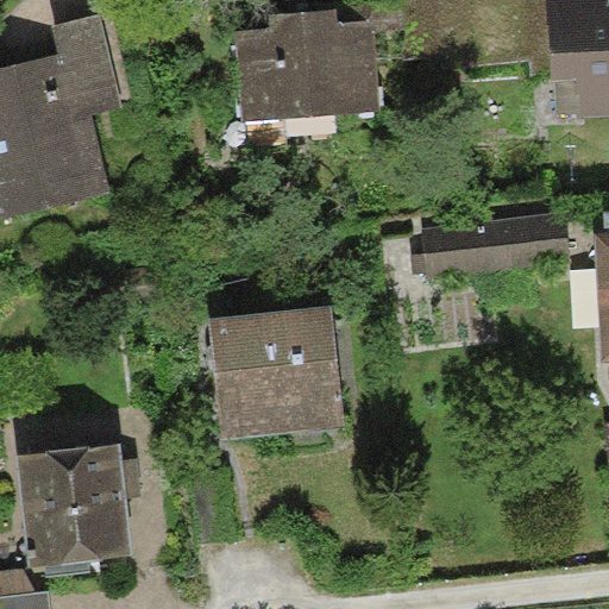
[(547,0),(375,0),(377,19),(380,60),(443,55),(443,64),(532,58),(533,68),(551,67),(547,0)]
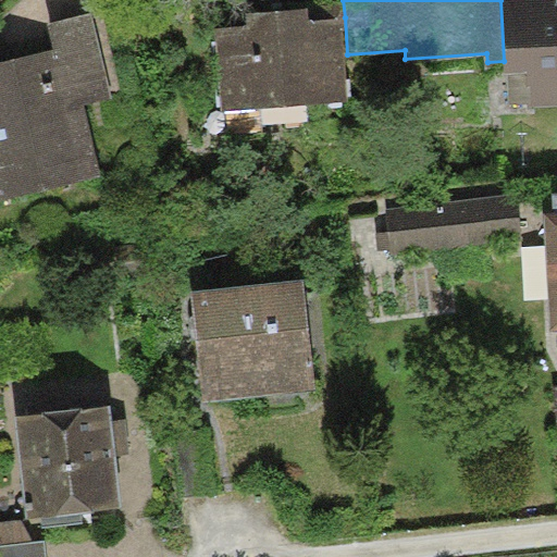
[(556,0),(500,0),(504,61),(505,72),(528,71),(529,109),(556,107),(556,0)]
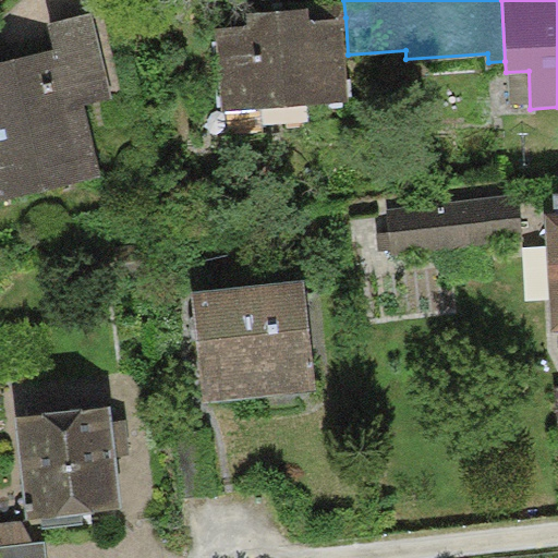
[(249,25),(215,27),(219,108),(350,101),(348,55),(346,17),(310,20),(308,9),(247,11),(249,25)]
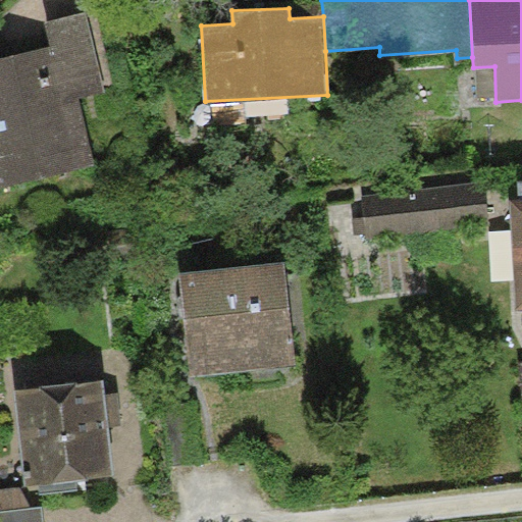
[(45,21),(50,45),(67,42),(80,99),(106,93),(86,12),(45,21)]
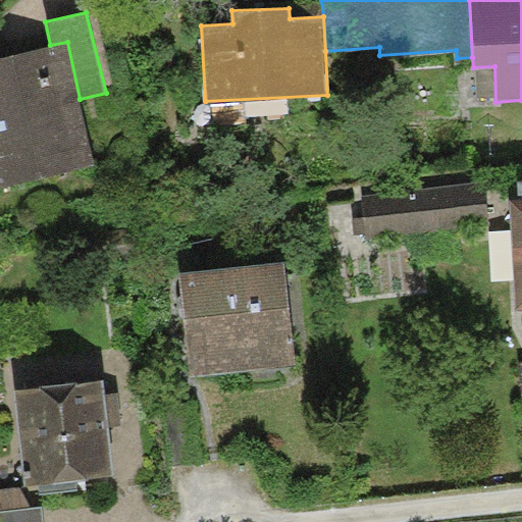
[(50,45),(0,57),(0,187),(96,164),(80,99),(67,42),(50,45)]
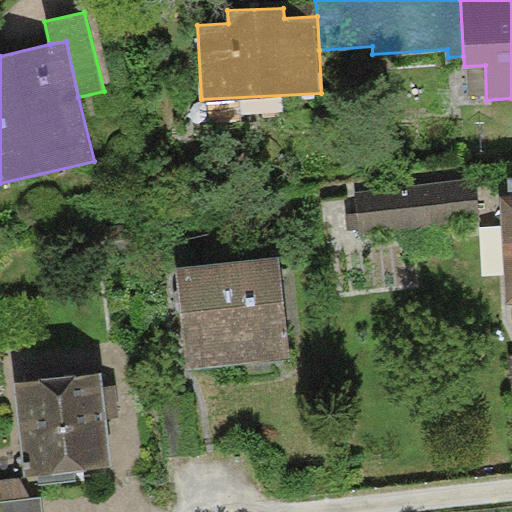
[(475,180),(355,193),(355,199),(345,200),(348,230),(359,229),(359,235),(480,222),(475,180)]
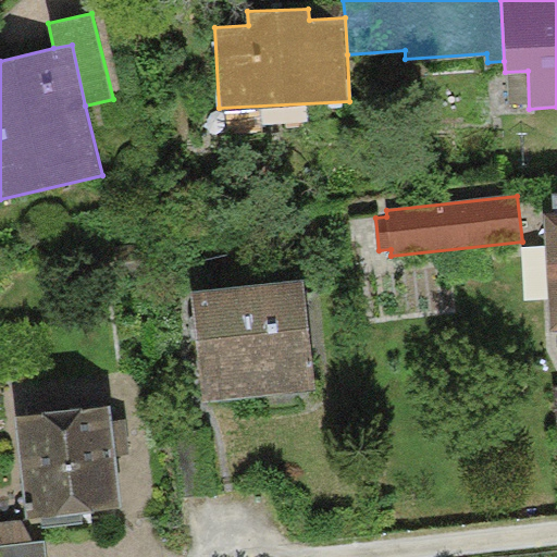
[(556,213),(553,213),(545,213),(549,331),(556,330),(556,213)]
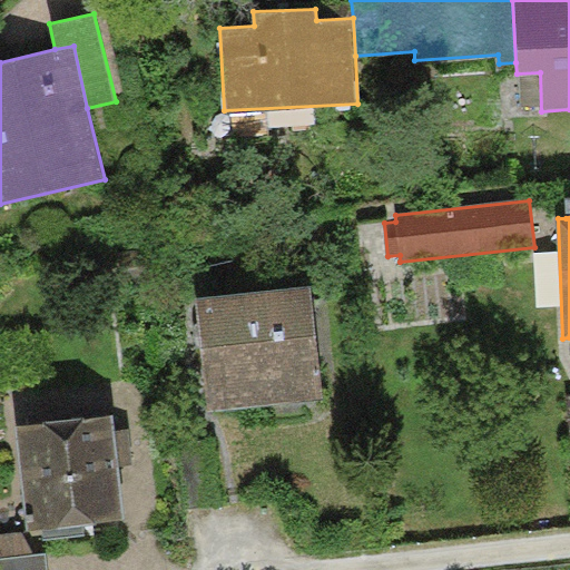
[(312,286),(197,297),(202,350),(208,412),(324,400),(312,286)]
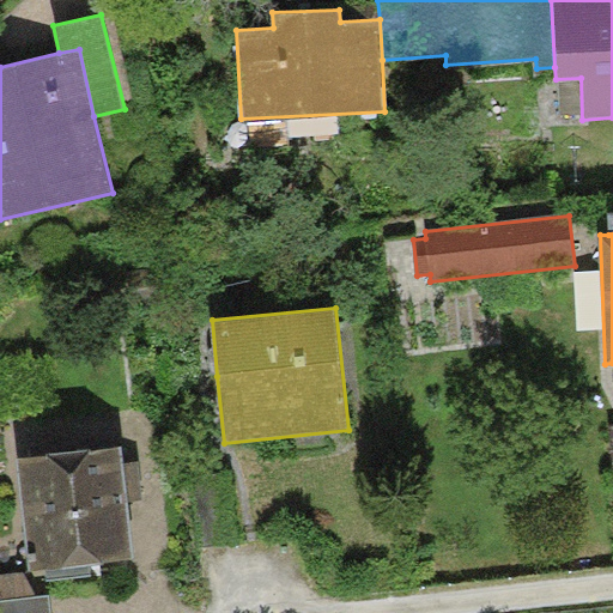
[(123,448),(18,459),(29,570),(30,574),(41,572),(135,563),(128,501),(127,480),(125,462),(123,448)]
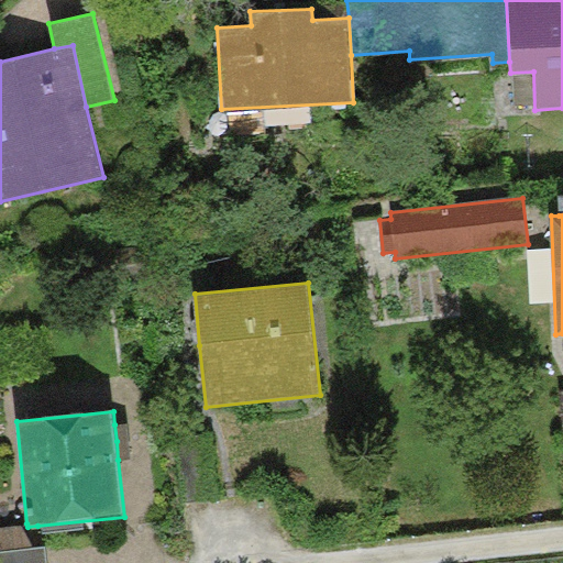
[(129,423),(114,424),(117,441),(118,460),(132,459),(129,423)]
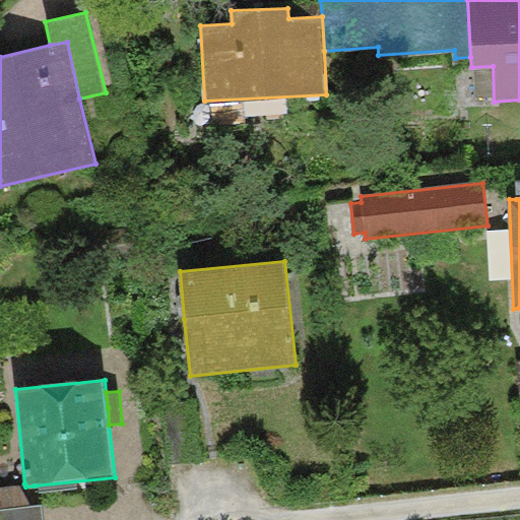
[(24,483),(0,486),(0,519),(43,519),(42,505),(38,506),(35,485),(25,486),(24,483)]
